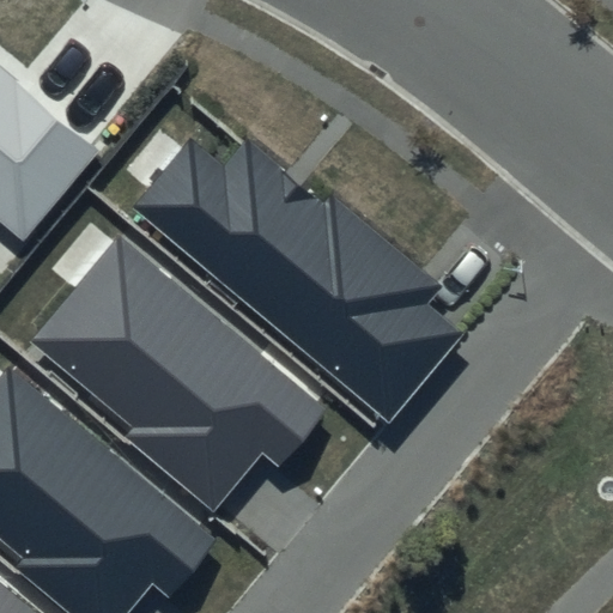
[(97,149),(0,67),(0,224),(20,241),(97,149)]
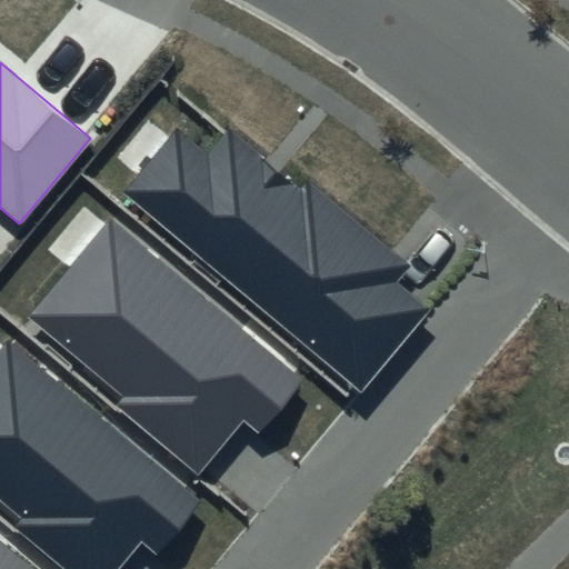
[(121,192),(359,391),(429,309),(396,281),(409,266),(308,180),(300,189),(229,129),(208,155),(176,128),(121,192)]
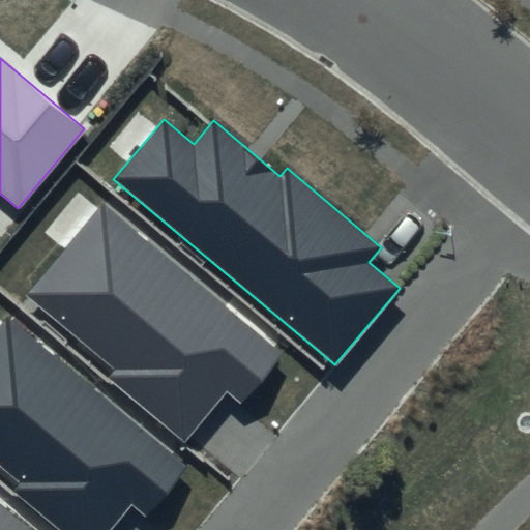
[(105,203),(28,294),(119,369),(111,378),(187,441),(229,392),(242,403),(285,351),(105,203)]
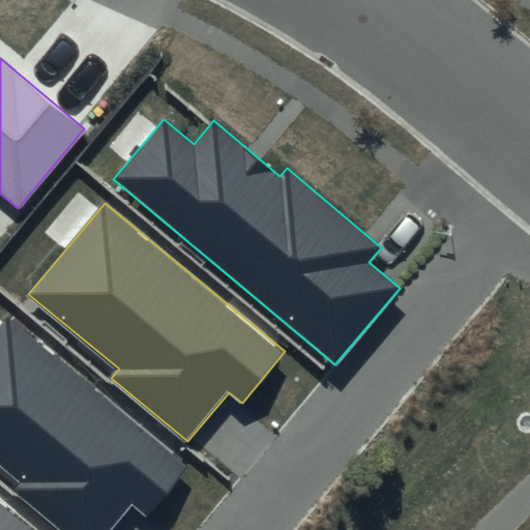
[(6,317),(0,323),(0,465),(21,482),(12,492),(59,529),(110,529),(130,506),(144,517),(186,466),(6,317)]
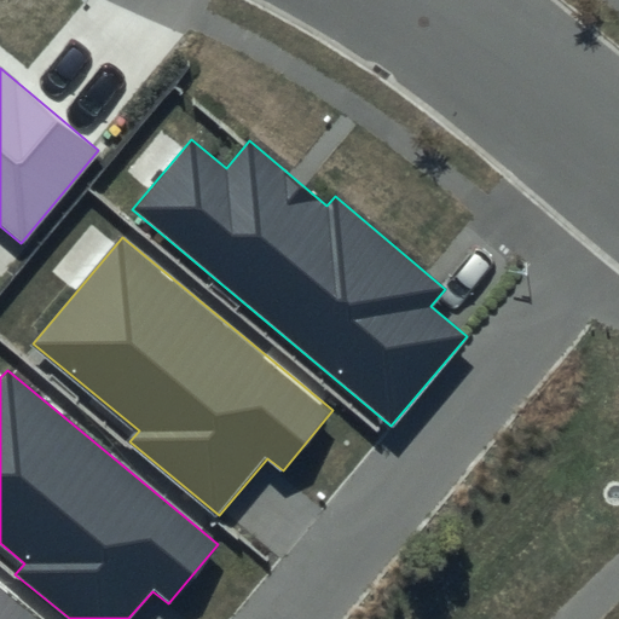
[(0,618),(42,618),(0,583),(0,618)]
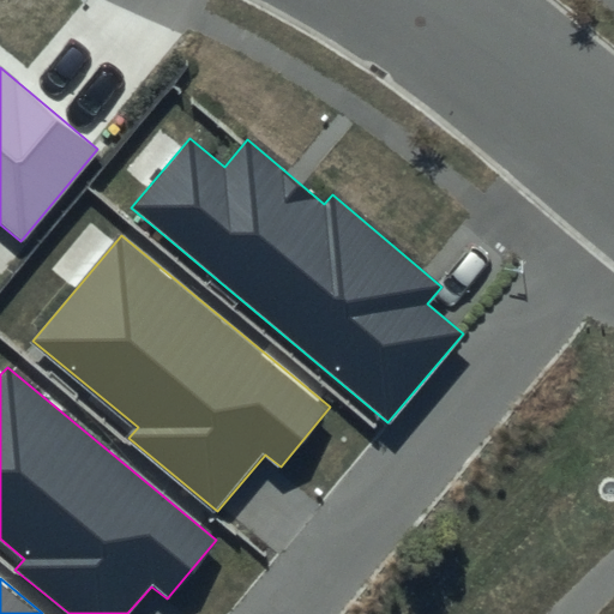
All buildings are outlined.
